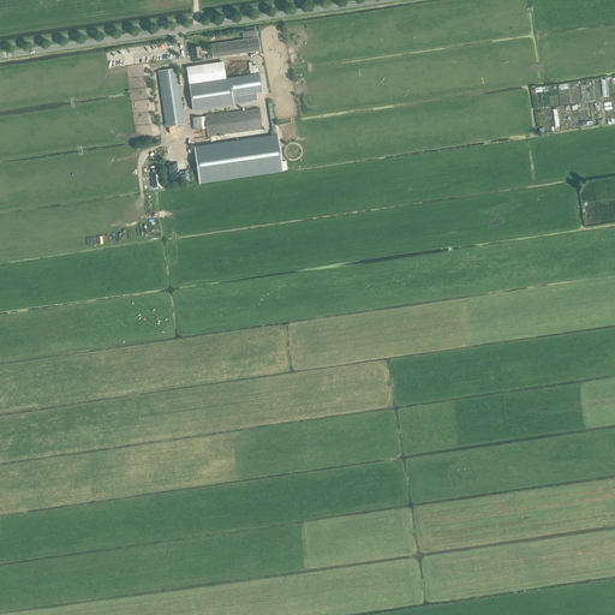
[(213,57),(261,51),(258,37),(212,42),(213,57)]
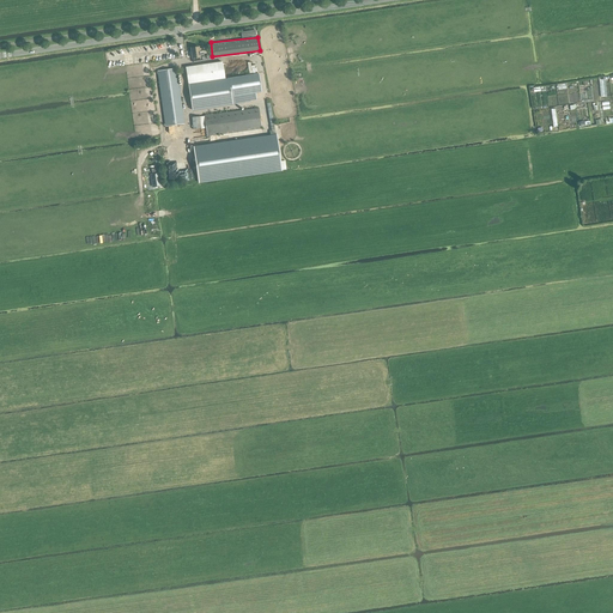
[(200,56),(199,47),(190,48),(190,49),(190,52),(192,52),(193,59),(193,62),(205,61),(204,56),(200,56)]
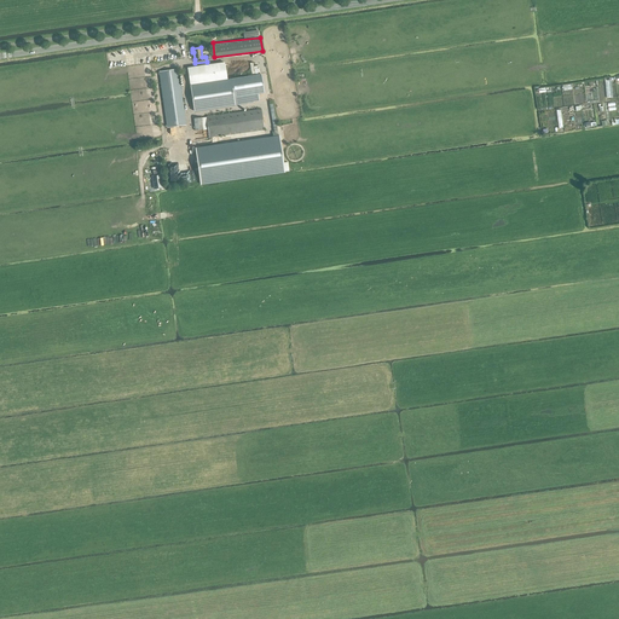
[(224,63),(187,68),(190,85),(194,110),(195,113),(202,111),(235,105),(233,98),(258,94),(264,93),(261,75),(227,80),(224,63)]
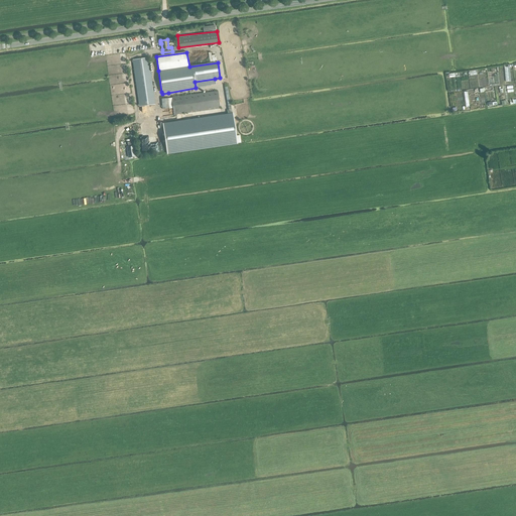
[(140,106),(155,104),(148,57),(132,60),(140,106)]
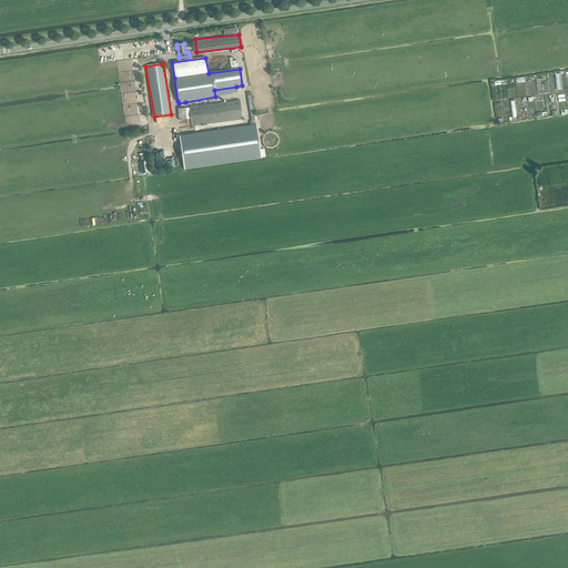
[(240,100),(178,108),(180,128),(242,119),(240,100)]
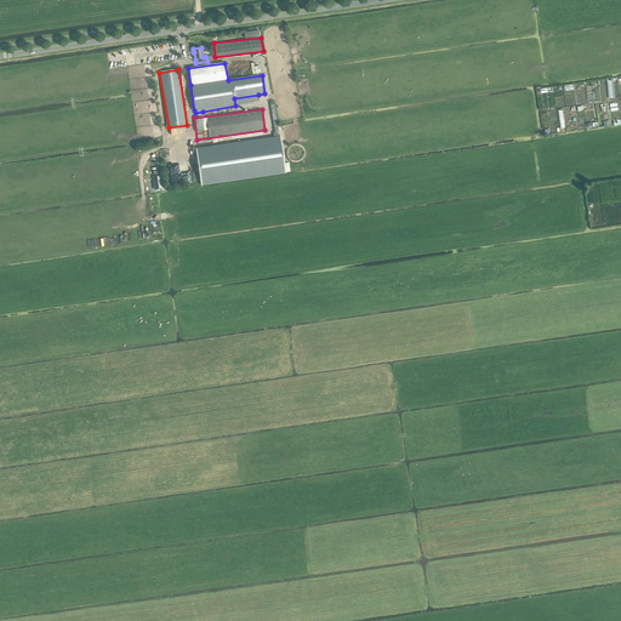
[(197,149),(201,184),(279,174),(285,174),(285,172),(284,164),(280,137),(197,149)]
